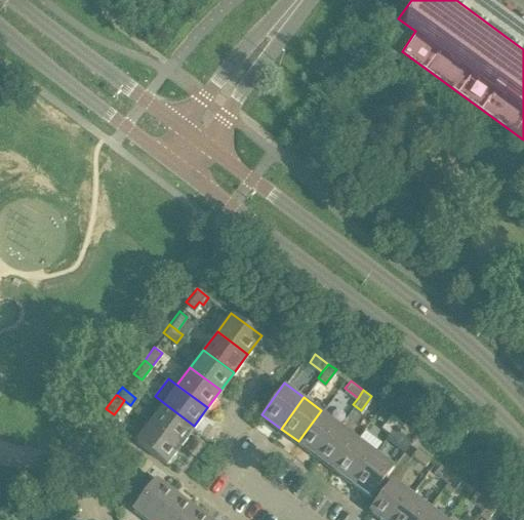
[(180,443),(194,426),(164,403),(151,421),(180,443)]
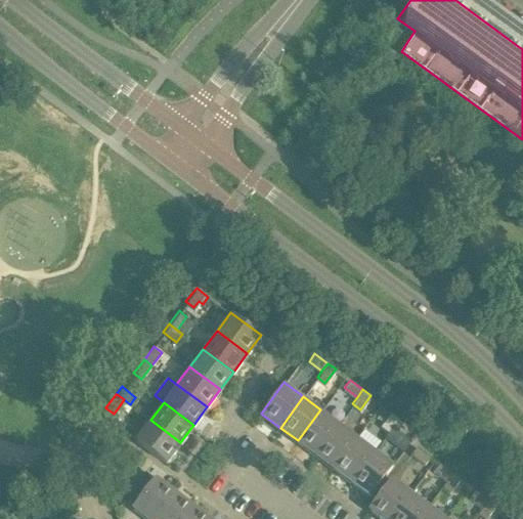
[(320,409),(298,440),(315,453),(338,423),(320,409)]
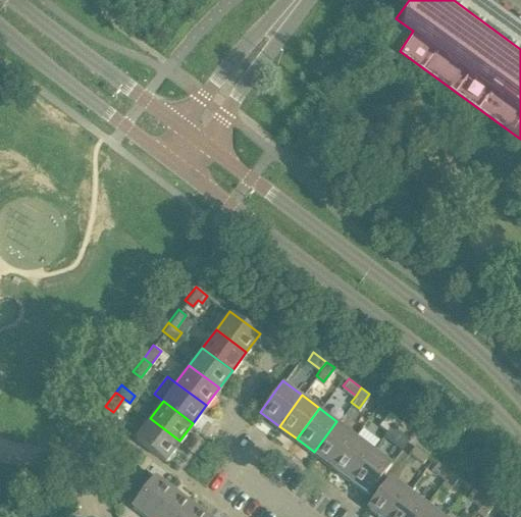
[(392,422),(397,415),(389,409),(379,422),(386,428),(392,422)]
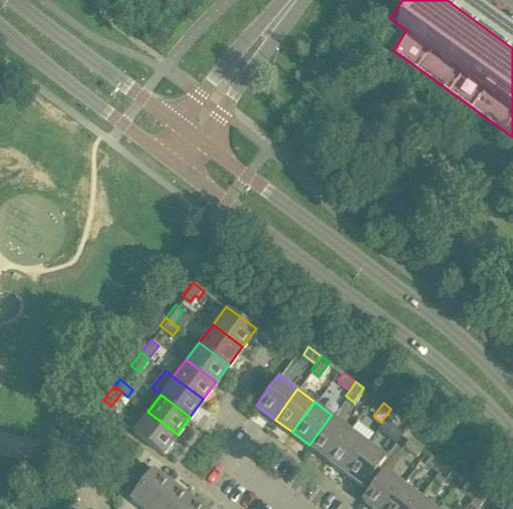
[(391,409),(386,416),(399,426),(404,418),(391,409)]
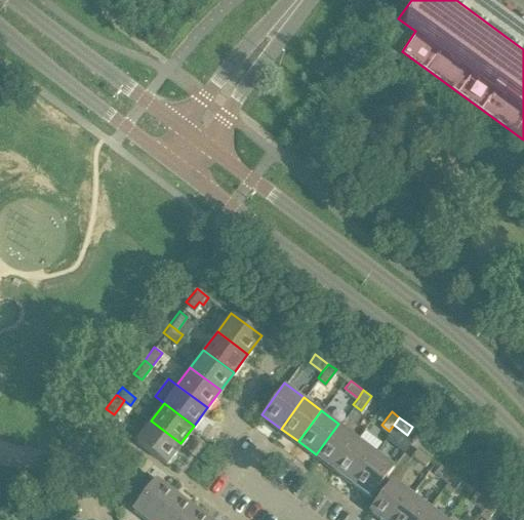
[(166,463),(180,443),(151,421),(136,439),(166,463)]
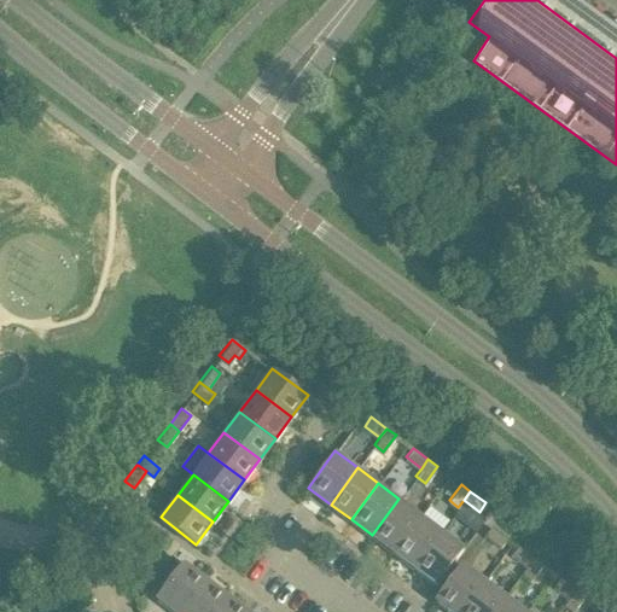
[(394,551),(420,514),(399,499),(372,535),(394,551)]
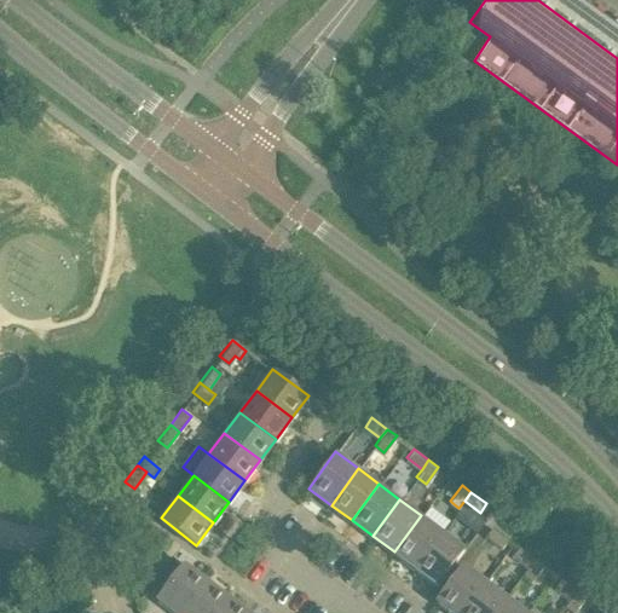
[(421,515),(394,551),(415,568),(442,531),(421,515)]
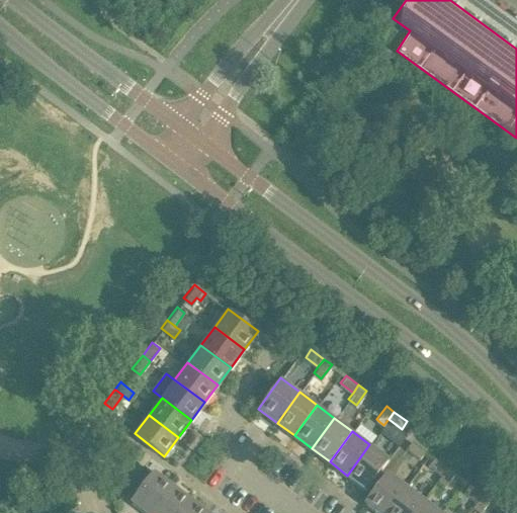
[(411,438),(405,446),(418,456),(424,449),(411,438)]
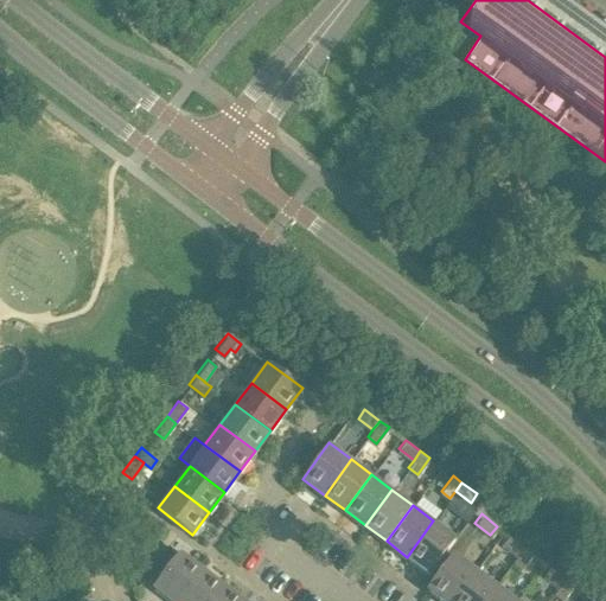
[(433,520),(407,557),(428,573),(454,537),(433,520)]
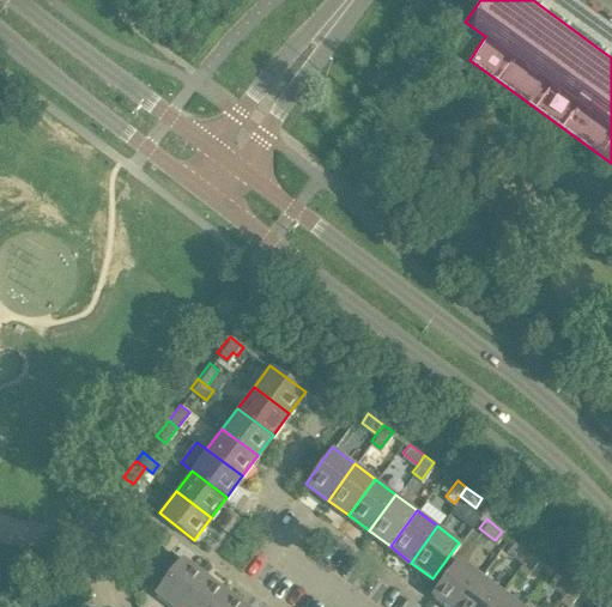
[(513,539),(507,548),(522,560),(528,551),(513,539)]
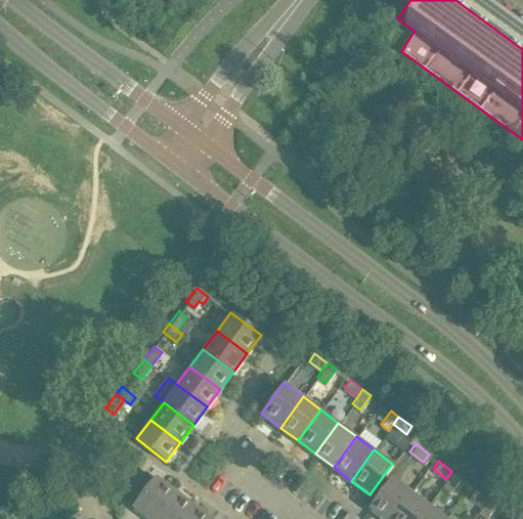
[(446,479),(441,484),(448,490),(459,477),(451,471),(446,479)]
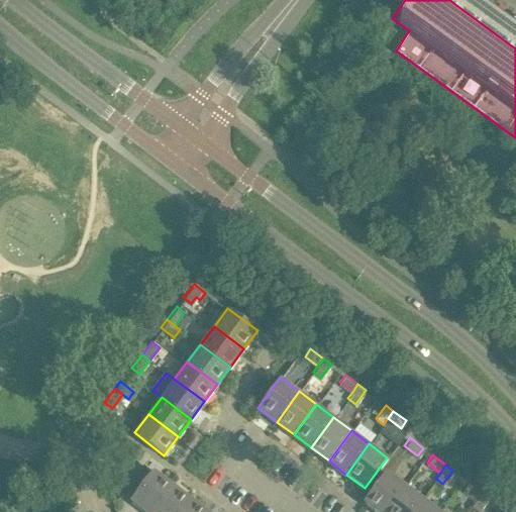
[(145,511),(148,511),(171,483),(152,470),(130,500),(145,511)]
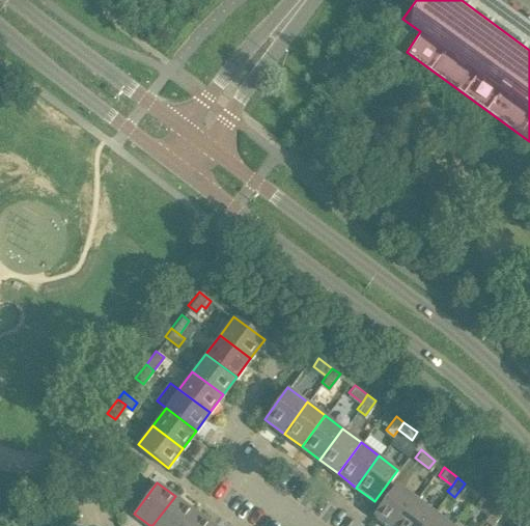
[(388,525),(392,525),(414,497),(396,483),(373,515),(388,525)]
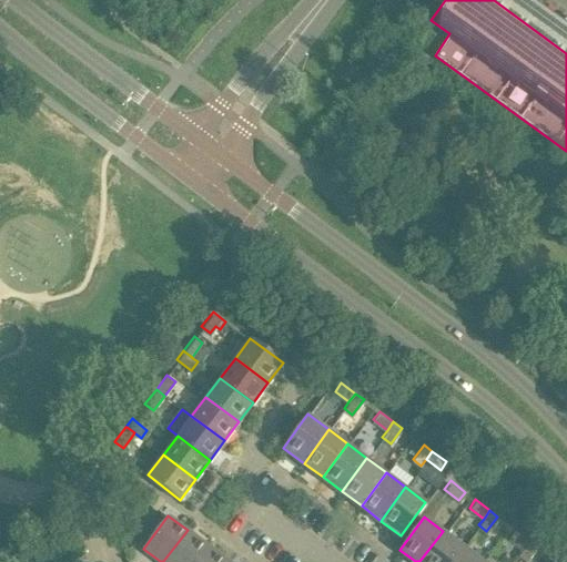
[(514,528),(507,537),(522,548),(528,539),(514,528)]
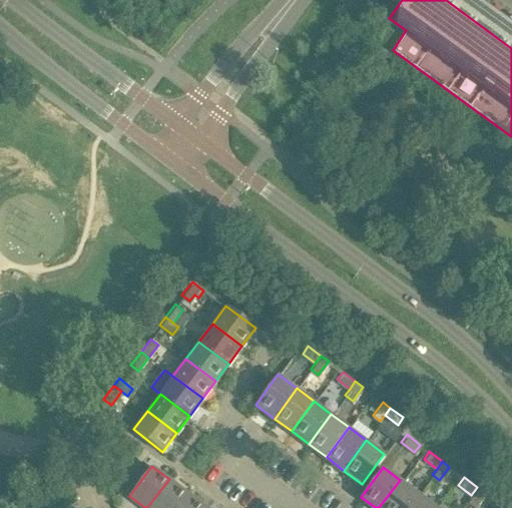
[(169,479),(147,507),(174,507),(187,492),(169,479)]
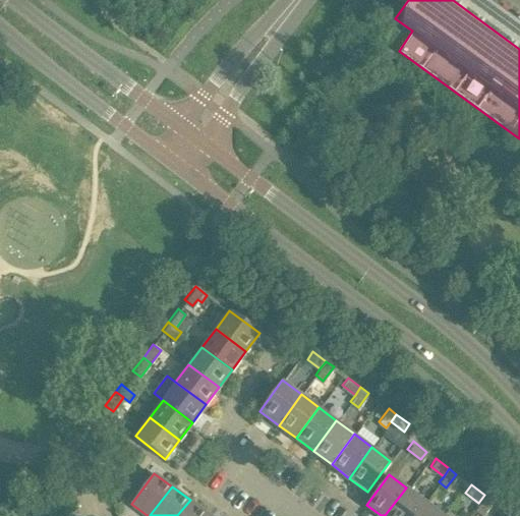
[(406,488),(385,515),(413,515),(424,501),(406,488)]
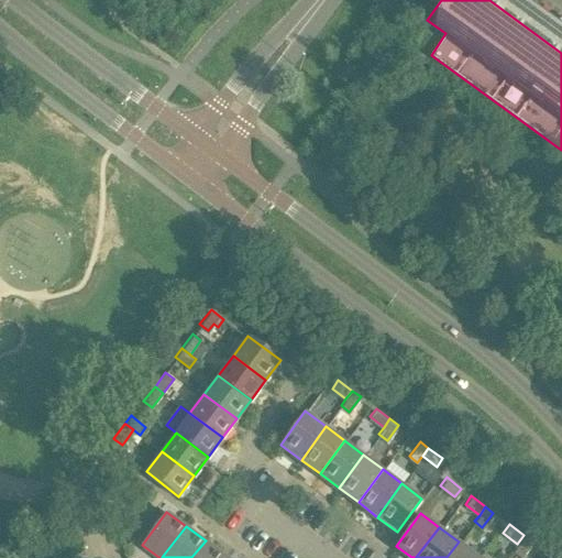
[(517,544),(513,549),(520,556),(531,542),(524,535),(517,544)]
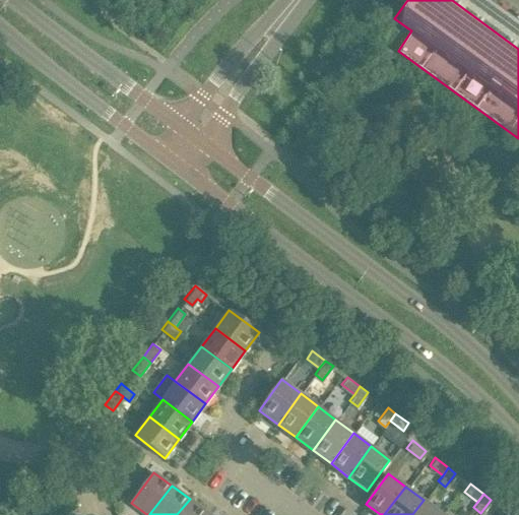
[(205,514),(207,513),(190,499),(177,514),(205,514)]
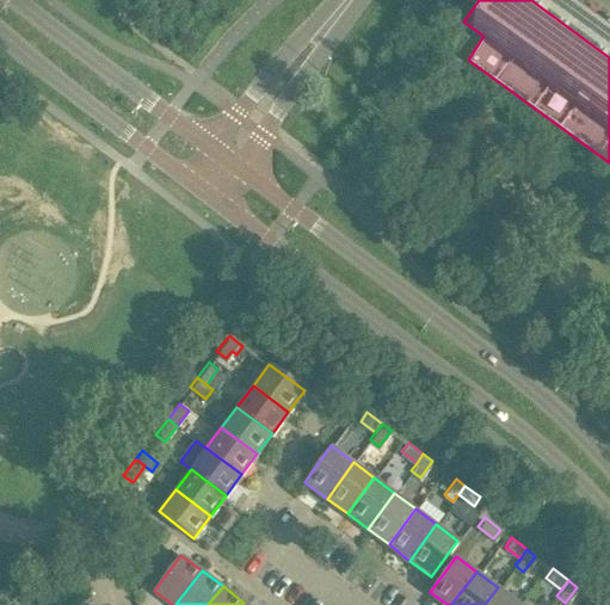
[(498,587),(485,604),(518,604),(519,604),(498,587)]
